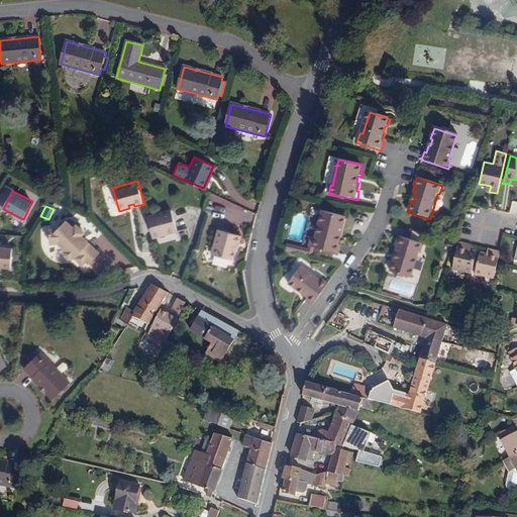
[(147,216),(154,238),(178,231),(172,209),(147,216)]
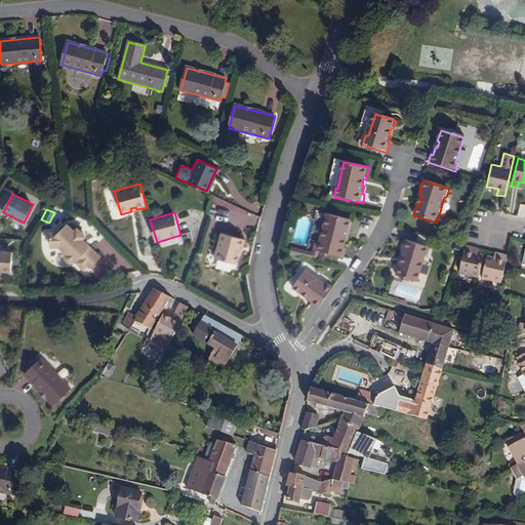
[(314,256),(314,260),(318,261),(320,253),(341,258),(344,246),(341,245),(344,238),(346,239),(349,220),(326,216),(321,244),(317,243),(314,256)]
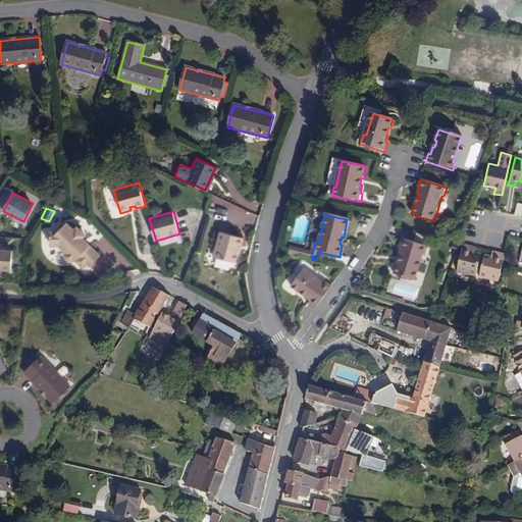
[(74,230),(66,222),(58,231),(50,232),(51,246),(59,246),(67,253),(65,255),(65,258),(69,261),(72,261),(73,260),(74,261),(75,261),(83,268),(87,264),(89,266),(100,256),(90,246),(83,238),(86,235),(77,226),(74,230)]
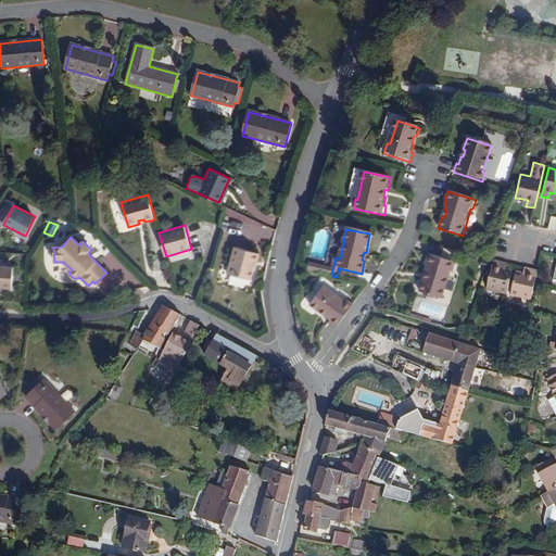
[(226,270),(249,277),(251,267),(253,260),(255,260),(257,251),(232,244),(226,270)]
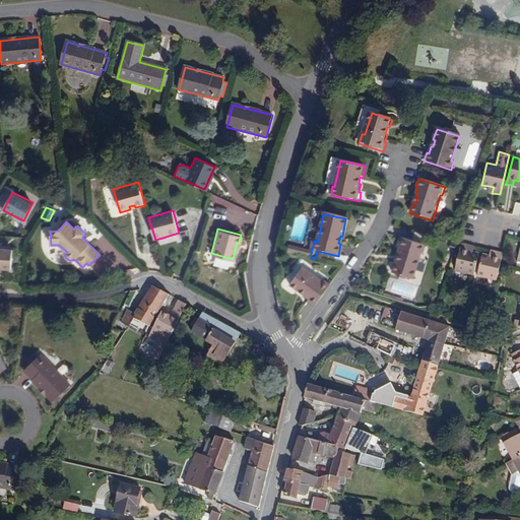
[(190,230),(179,233),(182,241),(193,238),(190,230)]
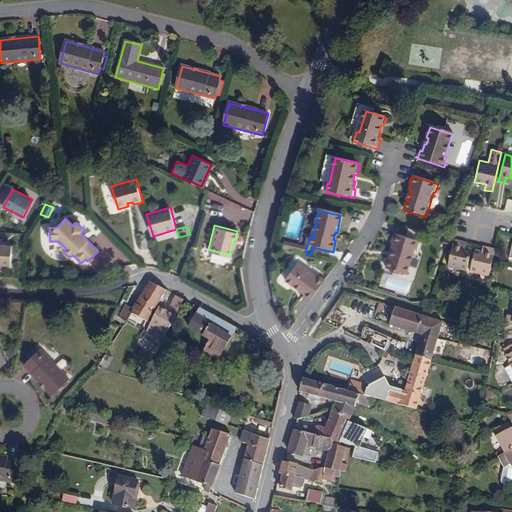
[(422,233),(409,230),(406,238),(395,235),(393,243),(394,244),(392,252),(394,253),(392,260),(390,259),(387,269),(408,275),(415,250),(417,250),(422,233)]
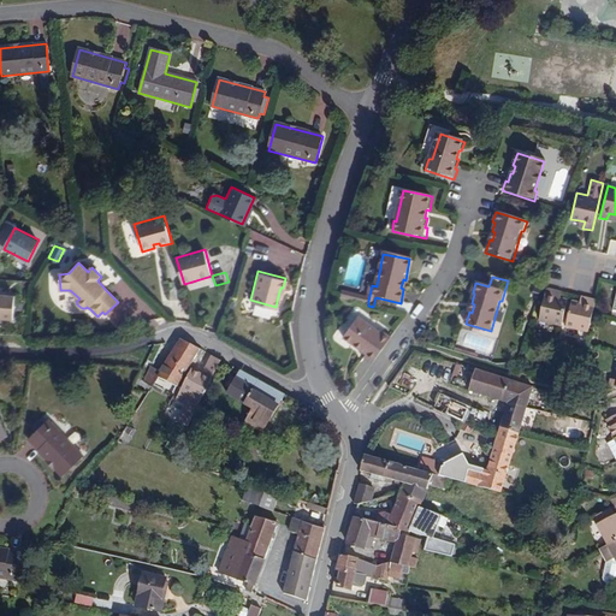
[(552,296),(554,291),(546,289),(538,320),(561,325),(566,300),(558,298),(552,296)]
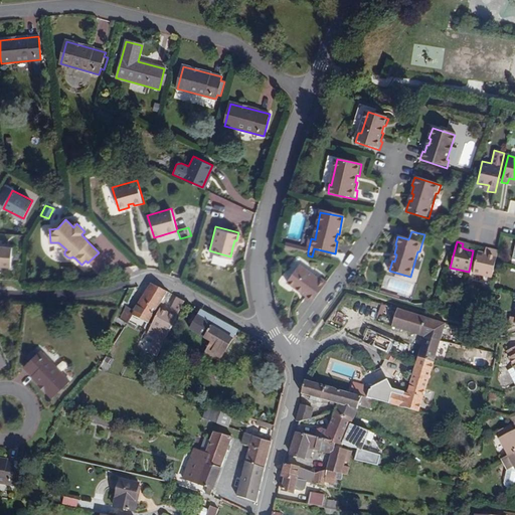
[(11,245),(0,244),(0,269),(11,270),(11,245)]
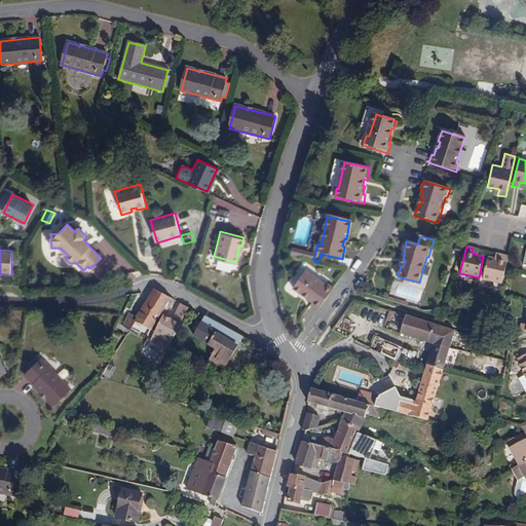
[(295,252),(294,257),(314,261),(314,257),(295,252)]
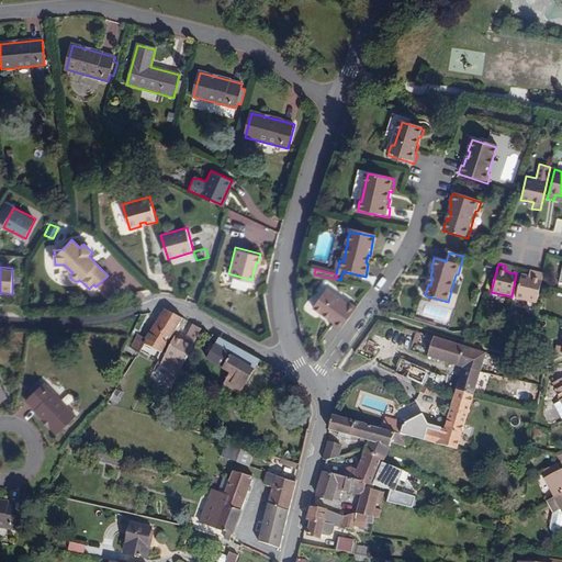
[(540,287),(542,274),(535,272),(534,278),(528,277),(521,276),(516,298),(536,303),(540,287)]
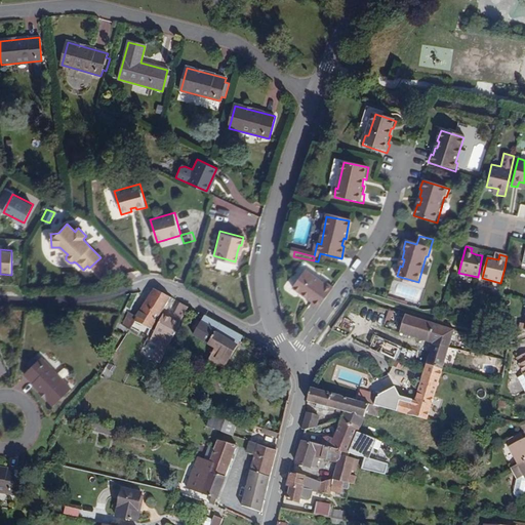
[(312,305),(319,310),(334,288),(327,283),(326,285),(305,272),(292,290),(300,295),(301,293),(308,297),(307,299),(313,304),(312,305)]
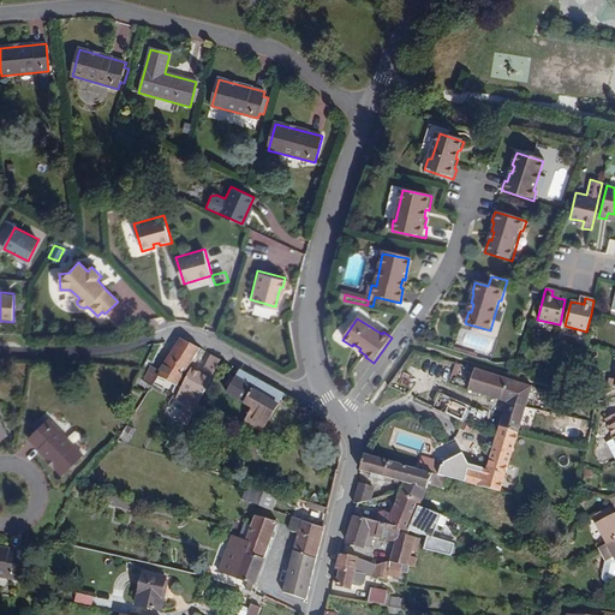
[(199,350),(181,339),(160,372),(157,376),(157,377),(177,387),(199,350)]
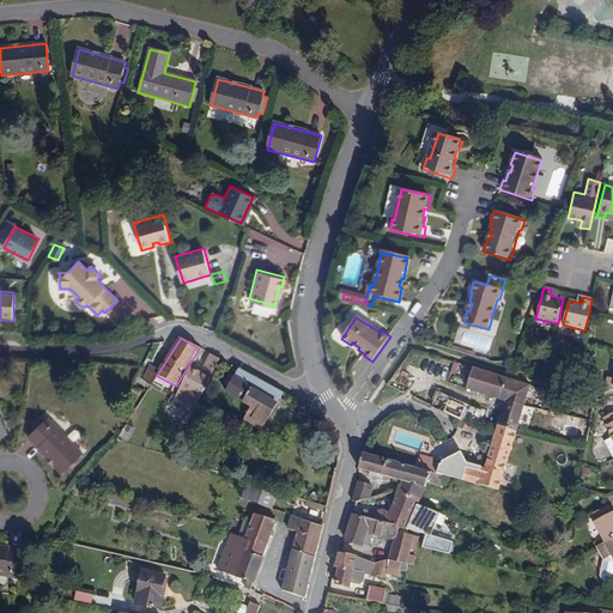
[(180,388),(200,399),(211,378),(222,360),(212,354),(202,374),(190,368),(180,388)]
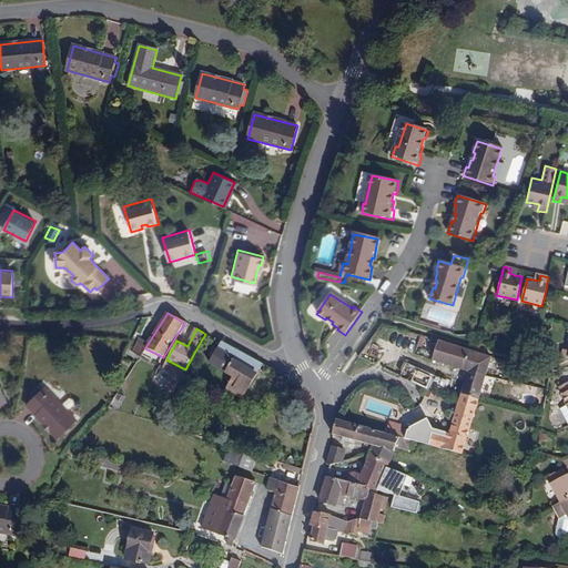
[(145,347),(148,344),(139,338),(132,352),(140,357),(145,348),(145,347)]
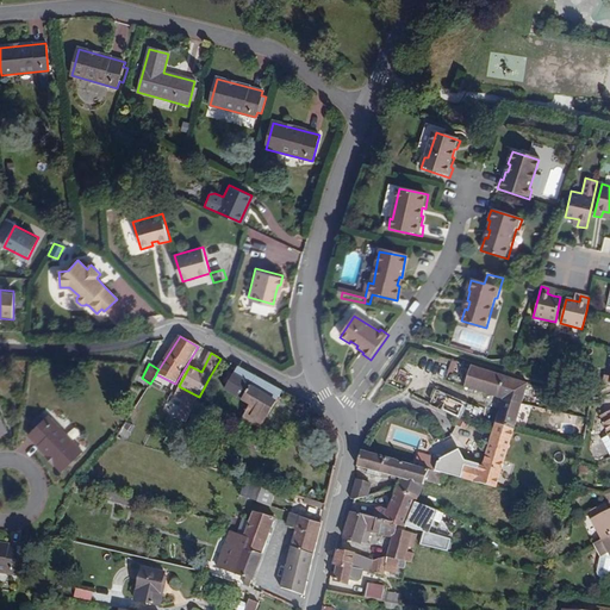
[(495,423),(515,430),(518,419),(522,421),(524,410),(521,409),(528,384),(468,365),(467,368),(471,369),(465,387),(502,399),(495,423)]
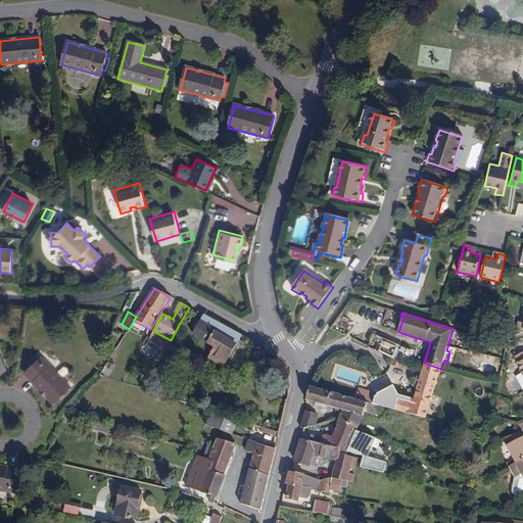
[(193,334),(207,342),(220,324),(203,315),(193,334)]
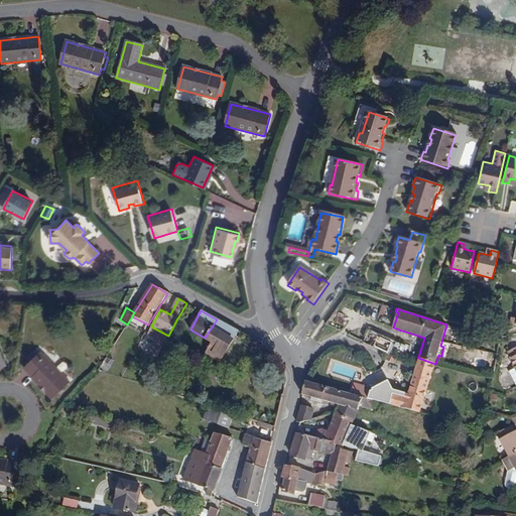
[(217,319),(205,338),(212,343),(207,353),(221,362),(239,332),(217,319)]
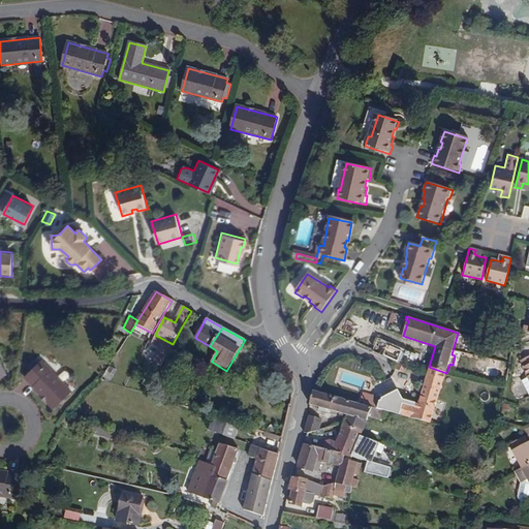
[(381,355),(397,363),(398,364),(403,352),(387,345),(381,355)]
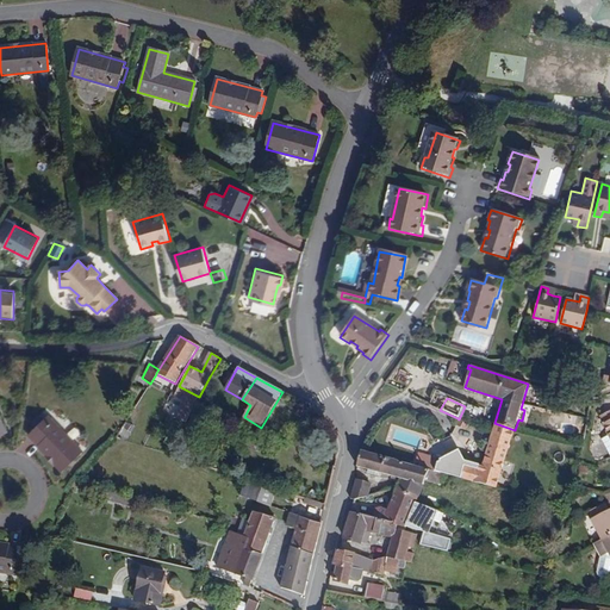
[(36,429),(45,421),(39,416),(31,424),(36,429)]
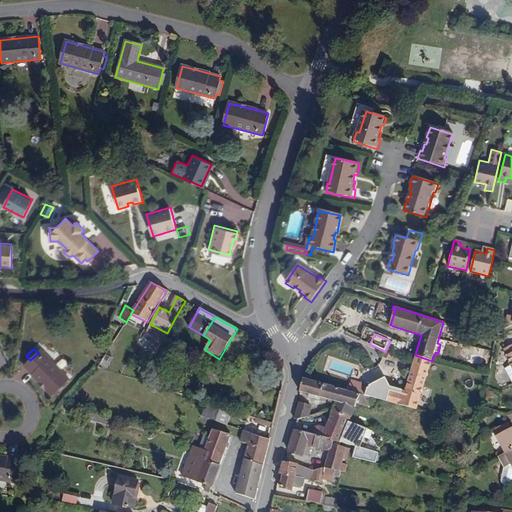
[(38,353),(30,360),(24,366),(52,395),(68,379),(40,350),(38,353)]
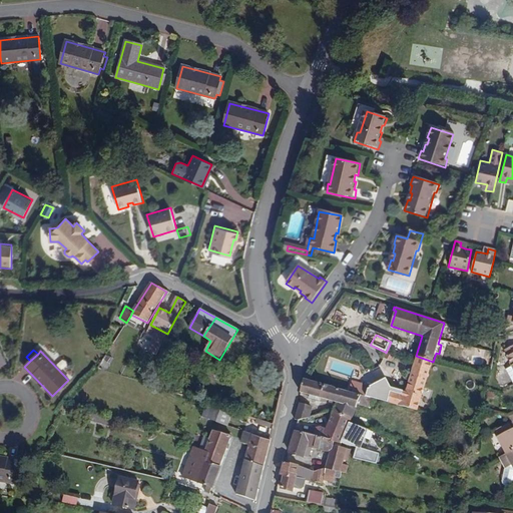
[(385,352),(382,359),(392,363),(395,357),(386,353),(385,352)]
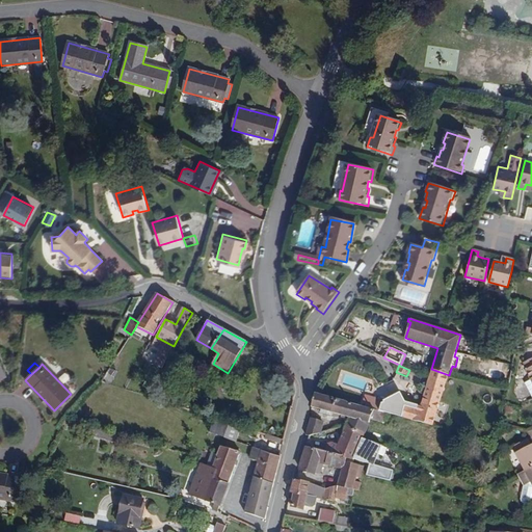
[(421,406),(437,411),(449,375),(431,369),(429,378),(421,406)]
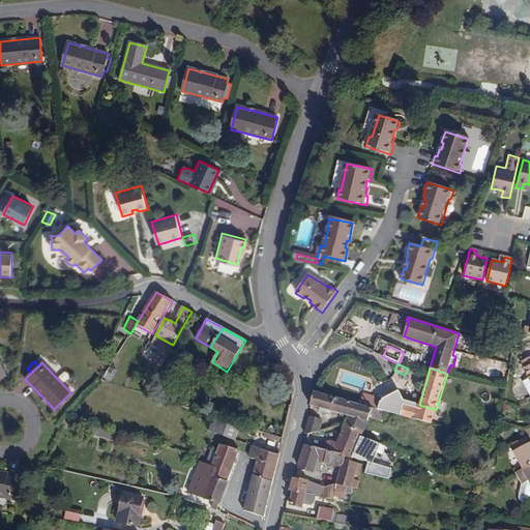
[(345,424),(363,432),(370,418),(381,421),(383,415),(386,416),(387,412),(378,410),(315,391),(310,406),(311,406),(348,416),(345,424)]
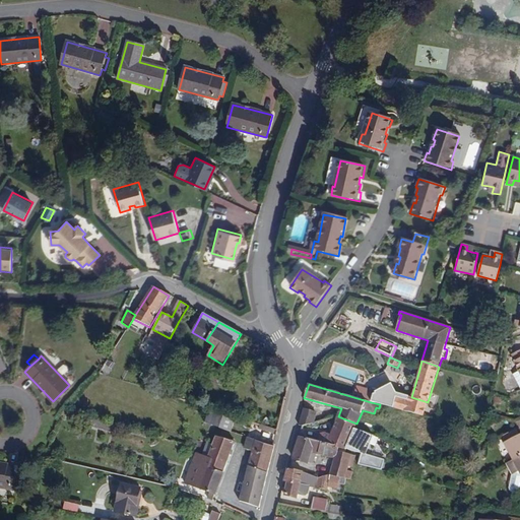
[(380,404),(384,406),(424,416),(428,402),(411,397),(408,397),(407,399),(395,396),(395,399),(373,394),(371,402),(380,404)]
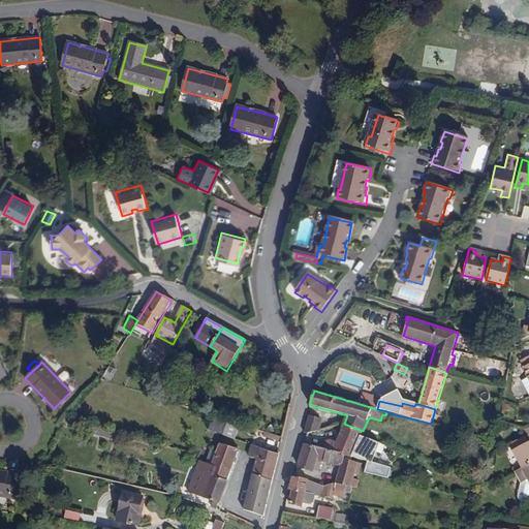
[(226,421),(212,415),(208,431),(222,436),(226,421)]
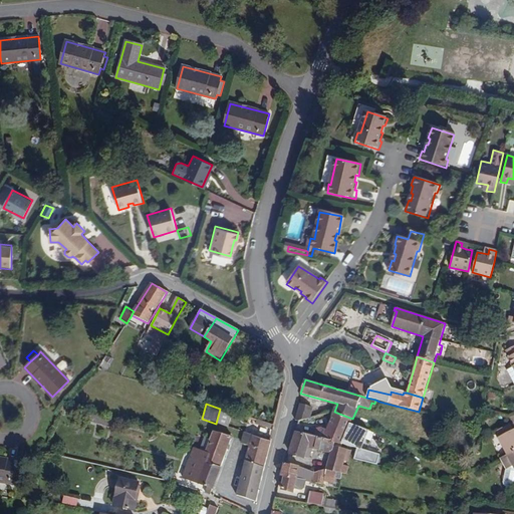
[(295,421),(298,422),(309,419),(310,417),(313,409),(300,405),(295,421)]
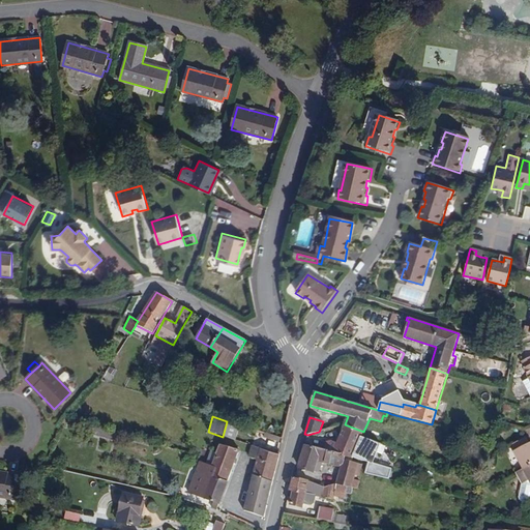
[(227,421),(223,437),(234,441),(238,425),(227,421)]
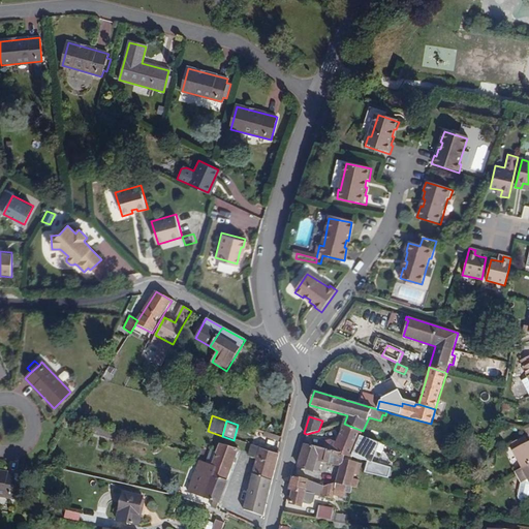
[(379,443),(361,437),(363,431),(344,424),(334,446),(330,445),(327,450),(352,457),(368,460),(372,462),(379,443)]
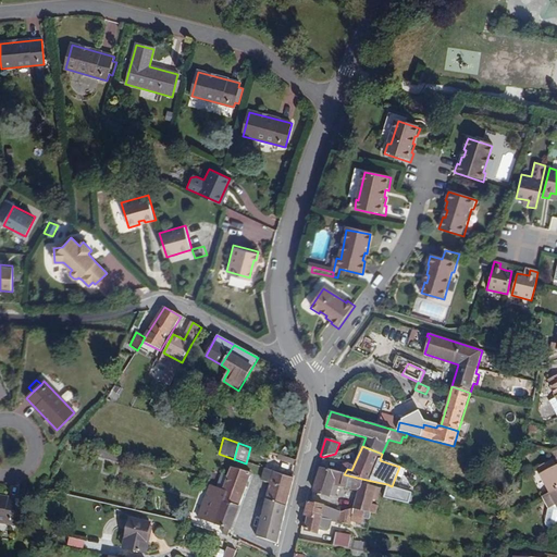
[(126,457),(94,448),(91,456),(124,465),(126,457)]
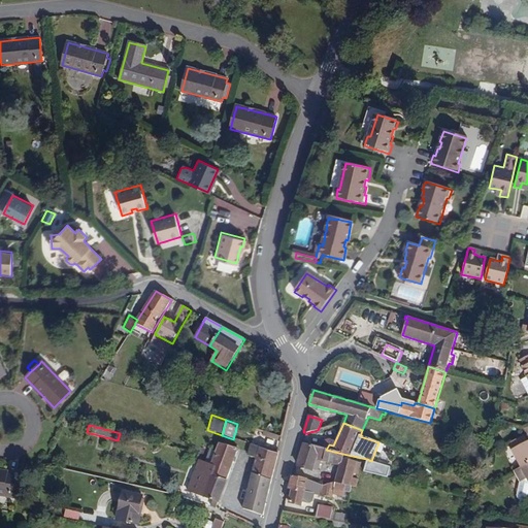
[(507,443),(521,467),(527,462),(527,439),(526,441),(523,434),(507,443)]
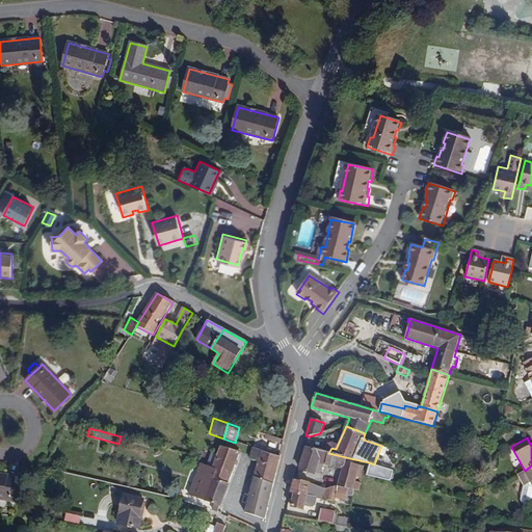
[(201,466),(211,468),(212,469),(233,474),(238,458),(240,452),(220,447),(217,455),(215,461),(209,459),(207,466),(202,464),(201,466)]
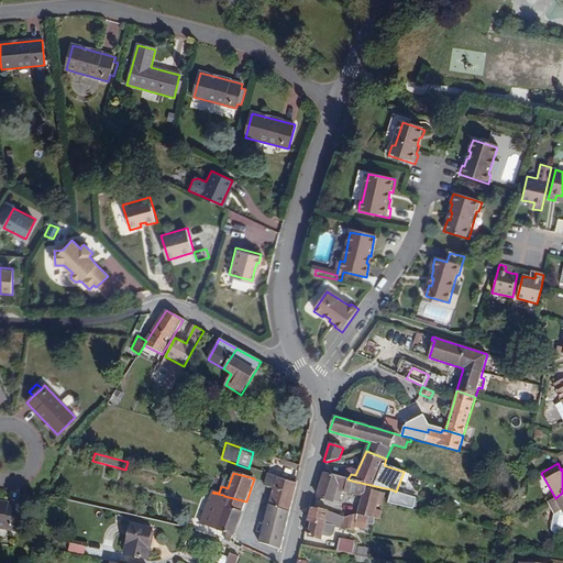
[(356,514),(371,518),(375,519),(377,519),(379,510),(376,509),(377,506),(382,507),(384,495),(365,488),(366,486),(375,487),(375,486),(348,479),(323,473),(317,497),(333,503),(337,494),(341,495),(342,493),(361,497),(356,514)]
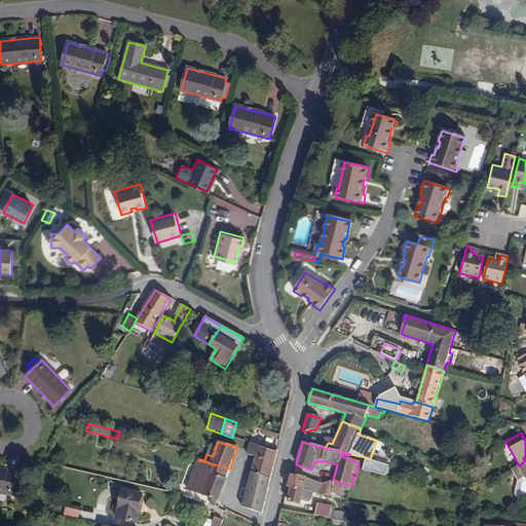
[(251,472),(271,479),(277,452),(270,449),(258,446),(251,443),(248,451),(256,453),(255,456),(251,472)]
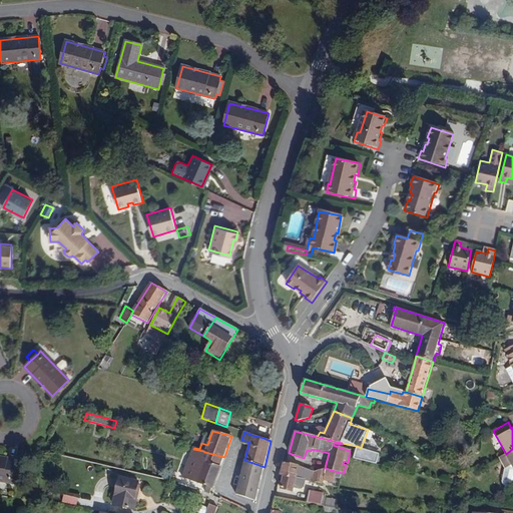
[(204,436),(201,443),(207,445),(209,439),(204,436)]
